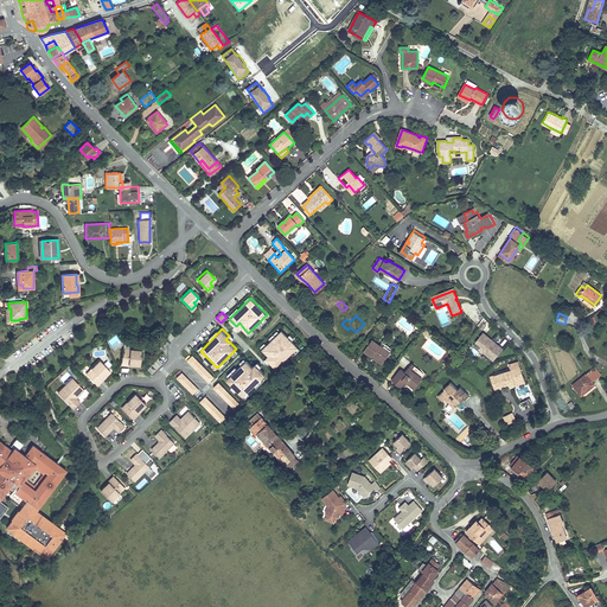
[(298,346),(282,330),(262,349),(269,355),(270,353),(273,357),(269,360),(276,368),(298,346)]
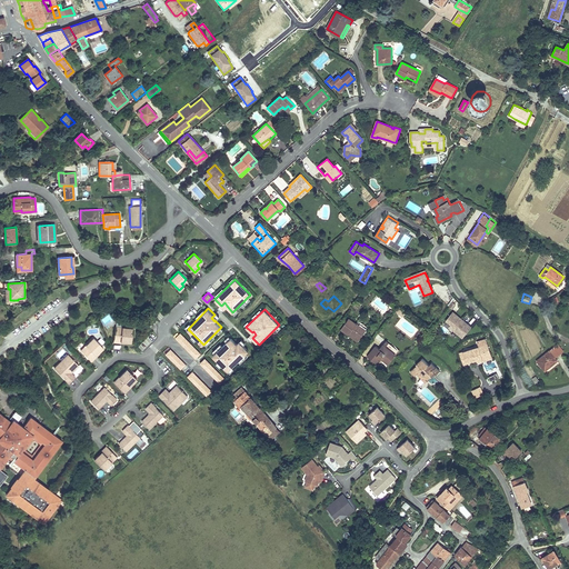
[(445,321),(450,326),(448,328),(462,339),(472,327),(452,311),(445,321)]
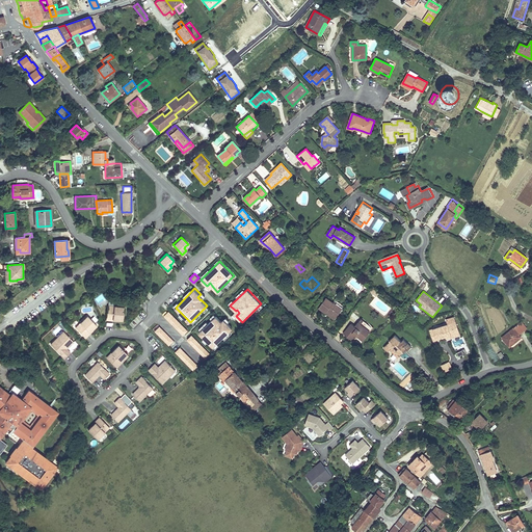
[(326,298),(319,308),(326,313),(328,310),(330,312),(329,313),(336,317),(342,309),(333,302),(333,303),(326,298)]
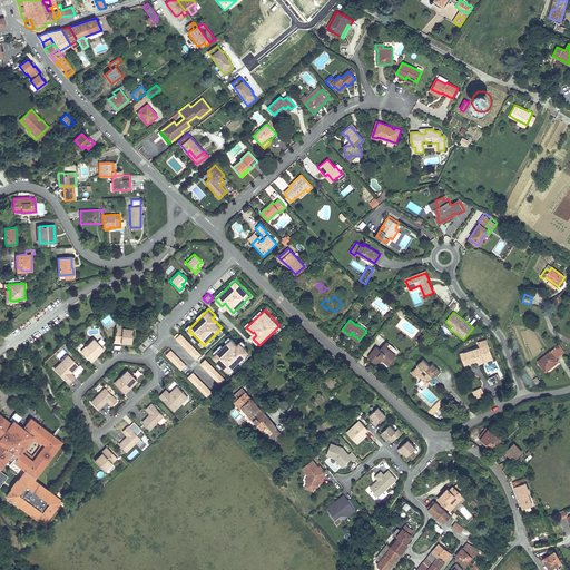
[(359,321),(356,324),(366,331),(369,328),(359,321)]
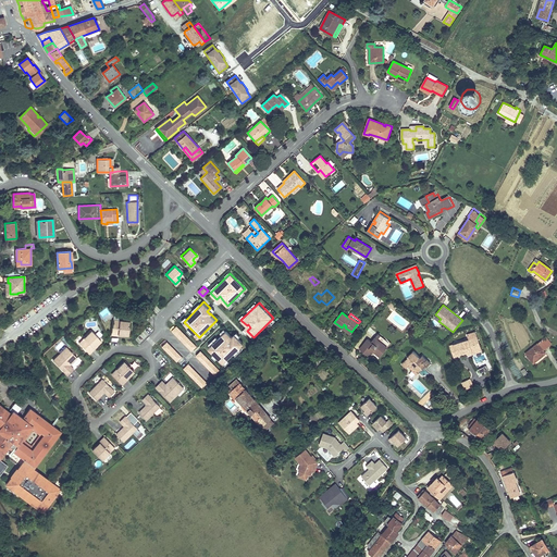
[(112,319),(110,334),(118,335),(118,334),(122,334),(128,335),(130,321),(112,319)]
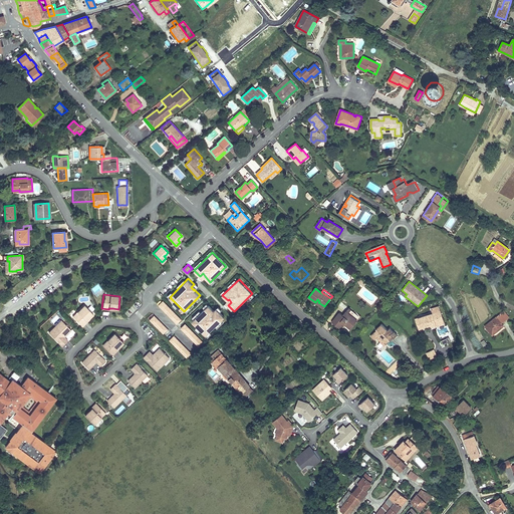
[(317,299),(315,302),(323,308),(324,306),(318,302),(319,301),(317,299)]
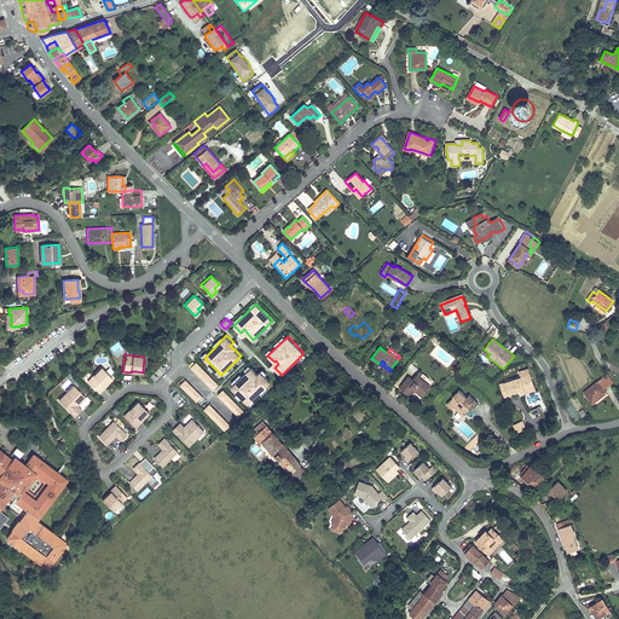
[(212,391),(219,386),(196,362),(190,368),(212,391)]
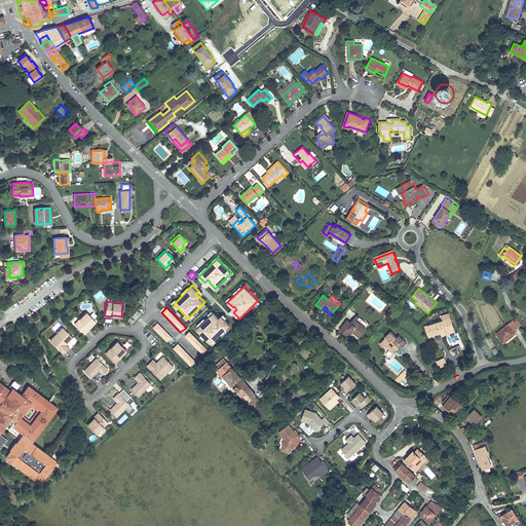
[(73,322),(82,332),(87,327),(86,326),(89,323),(94,318),(84,309),(73,322)]
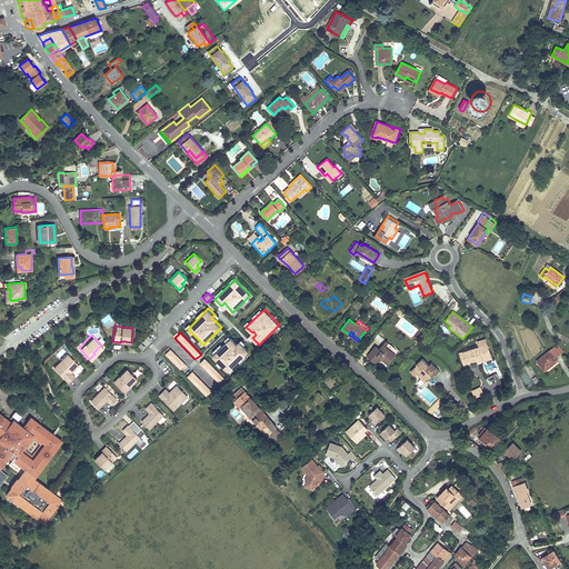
[(229,370),(249,350),(242,343),(239,347),(237,345),(238,343),(231,337),(213,355),(229,370)]
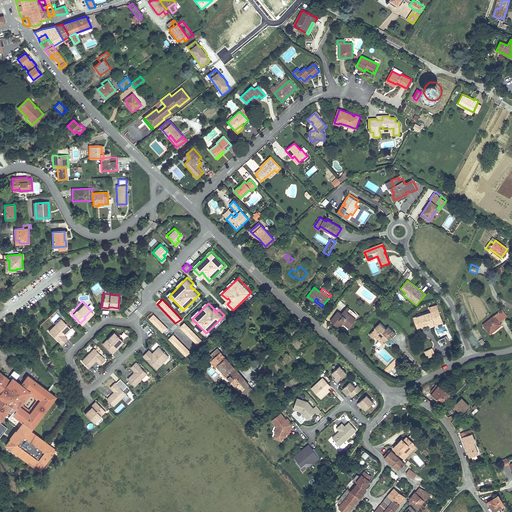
[(348,307),(345,310),(356,319),(359,316),(348,307)]
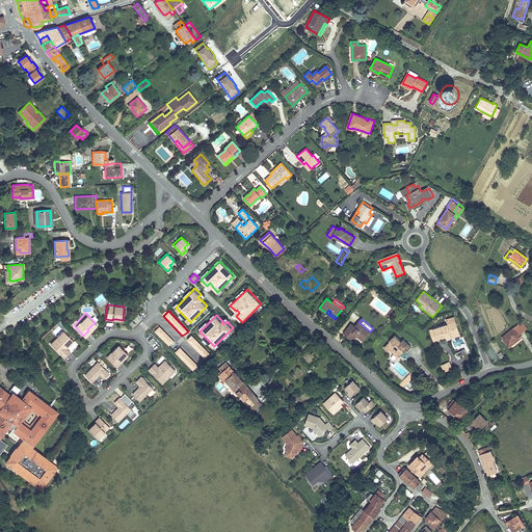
[(434,333),(430,334),(433,341),(446,337),(447,340),(460,335),(455,321),(451,322),(453,327),(455,327),(457,334),(449,337),(448,334),(436,338),(434,333)]
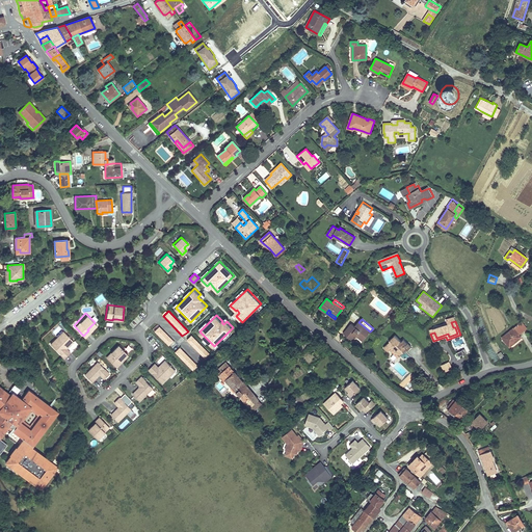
[(343,334),(350,339),(354,335),(356,336),(357,334),(364,339),(370,331),(358,322),(354,326),(351,324),(343,334)]
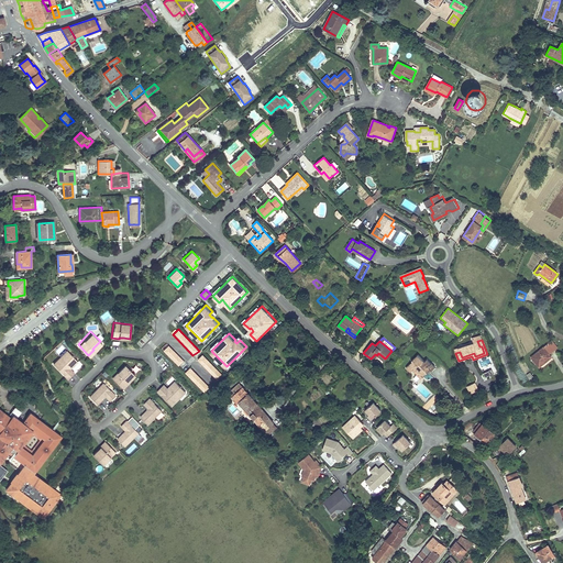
[(454,350),(455,353),(460,352),(462,357),(474,353),(475,356),(484,353),(482,346),(479,346),(477,341),(473,342),(454,350)]
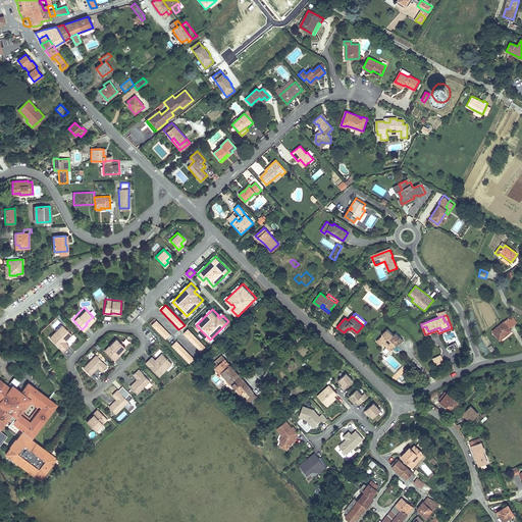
[(508,319),(513,325),(516,322),(511,316),(508,319)]
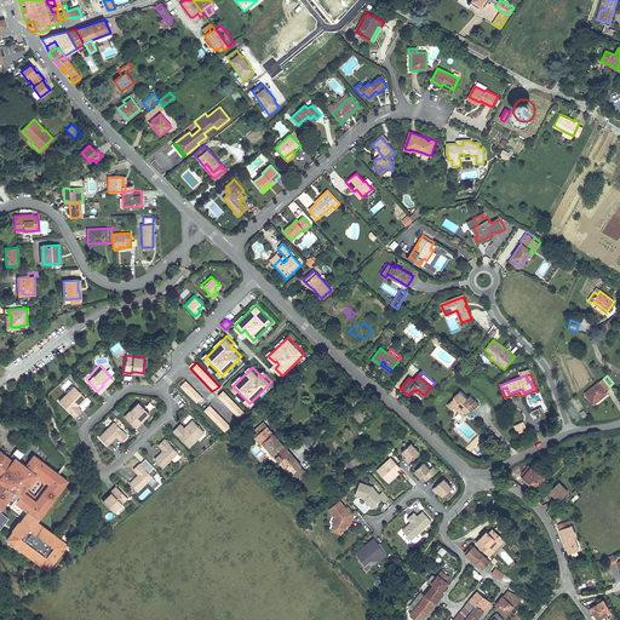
[(585,394),(593,405),(604,395),(602,391),(604,390),(609,386),(603,379),(585,394)]
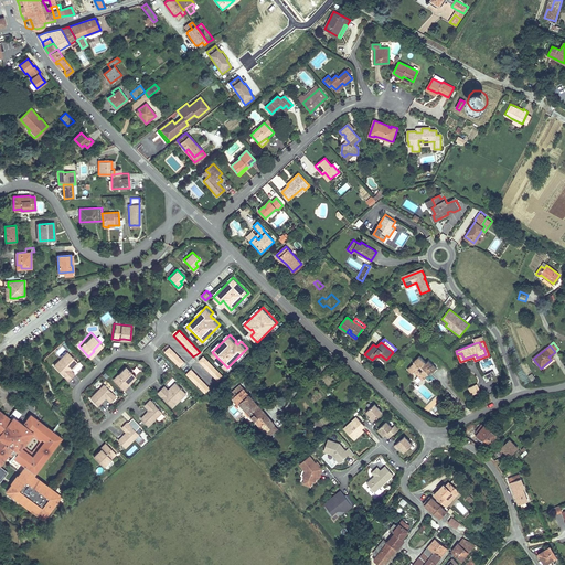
[(180,366),(184,361),(169,347),(164,352),(180,366)]
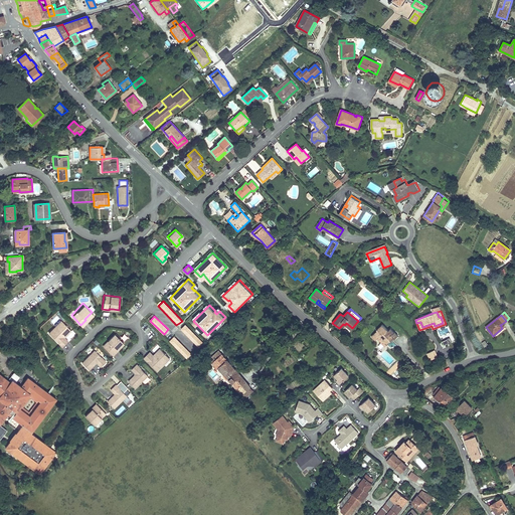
[(241,320),(234,326),(236,328),(243,322),(241,320)]
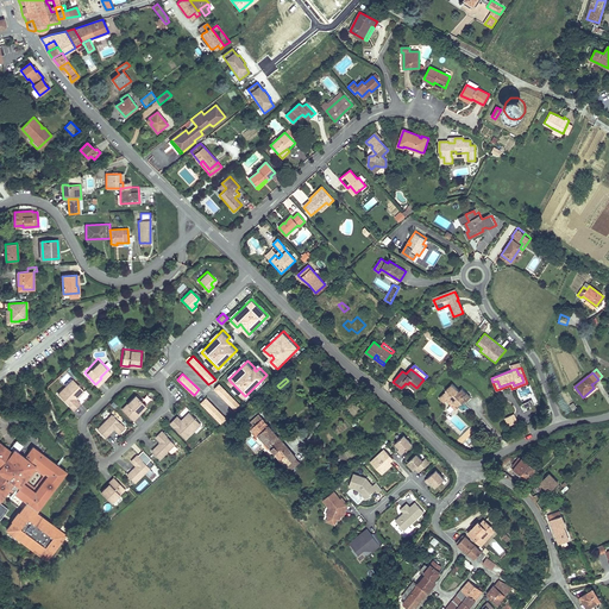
[(58,394),(74,412),(81,405),(76,401),(86,393),(76,382),(68,389),(67,387),(58,394)]
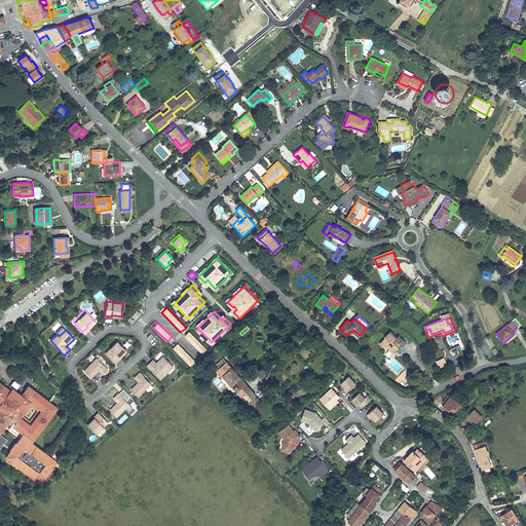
[(203,354),(209,349),(189,331),(184,336),(203,354)]
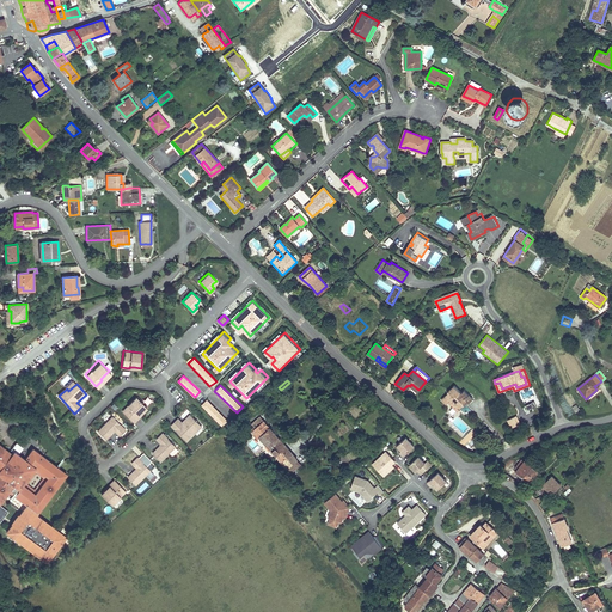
[(446,404),(448,402),(450,401),(452,404),(453,403),(460,409),(469,402),(473,398),(469,395),(464,390),(461,393),(454,385),(447,392),(448,393),(441,399),(446,404)]
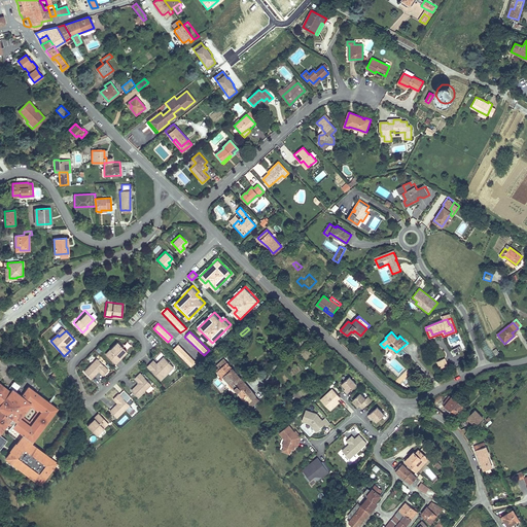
[(127,351),(117,342),(106,353),(115,363),(120,358),(119,358),(123,355),(127,351)]
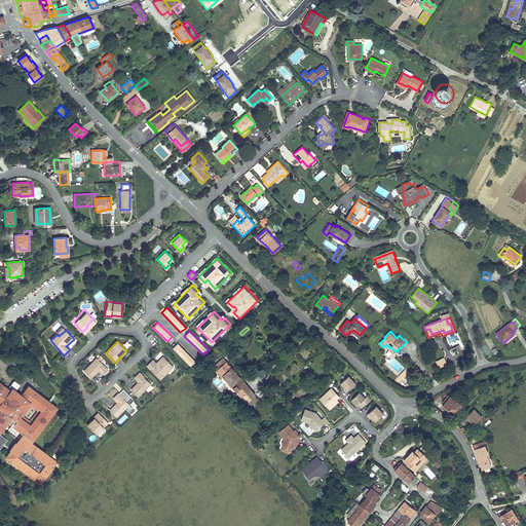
[(173,348),(190,366),(195,361),(178,343),(173,348)]
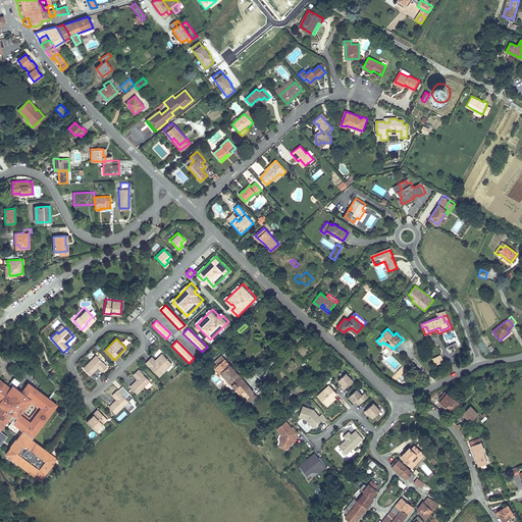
[(383,342),(382,343),(390,351),(393,349),(386,344),(385,345),(383,342)]
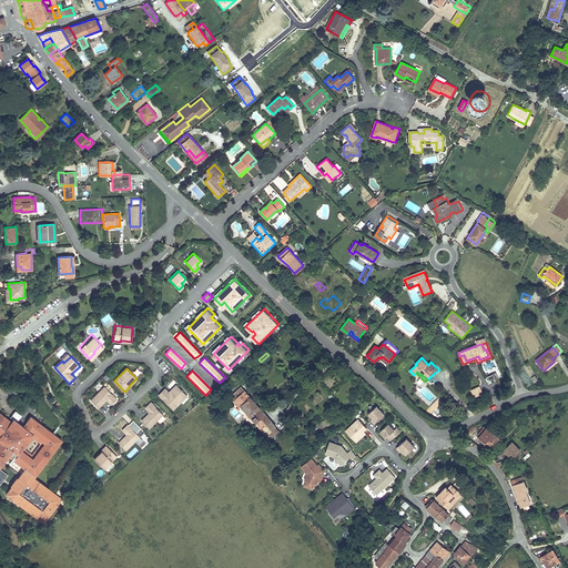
[(475,382),(466,386),(470,394),(478,389),(475,382)]
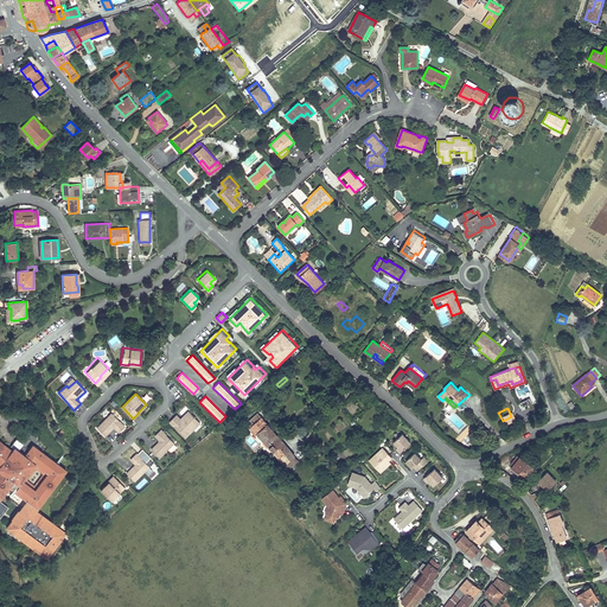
[(199,421),(190,410),(181,419),(178,414),(171,421),(186,436),(195,429),(192,428),(199,421)]
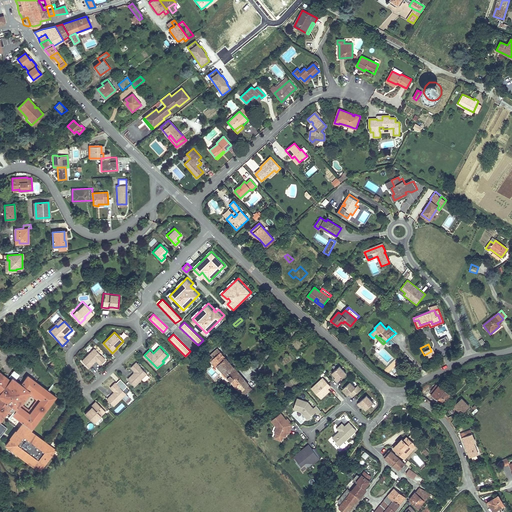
[(101,364),(106,359),(94,348),(82,360),(89,367),(96,360),(101,364)]
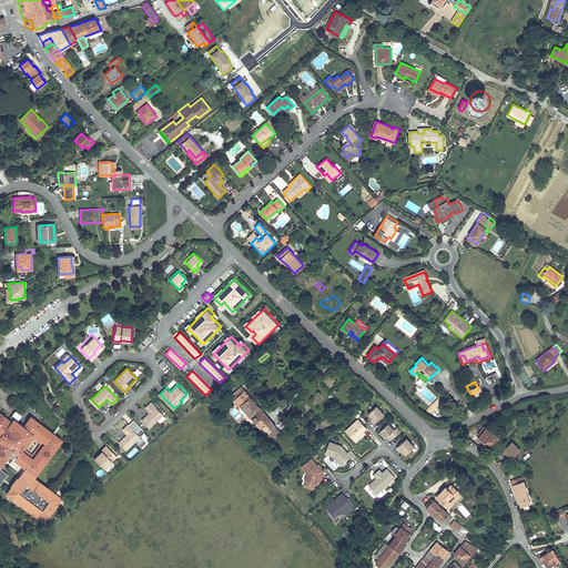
[(242,405),(270,438),(279,430),(259,406),(242,387),(231,397),(240,407),(242,405)]
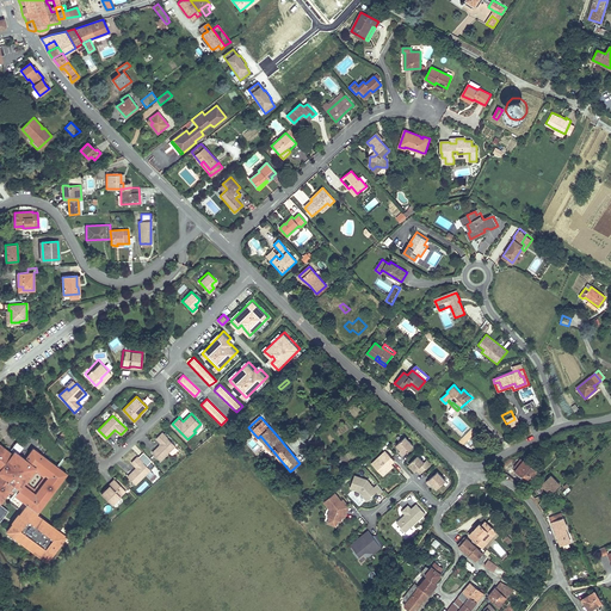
[(164,432),(156,438),(162,443),(154,452),(161,460),(177,445),(164,432)]
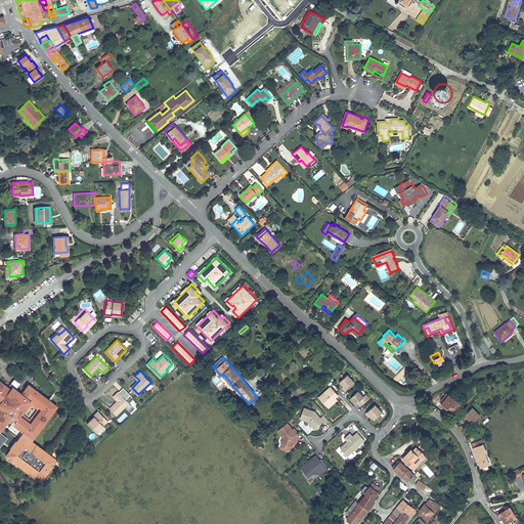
[(342,387),(345,390),(354,381),(347,374),(340,381),(344,385),(342,387)]
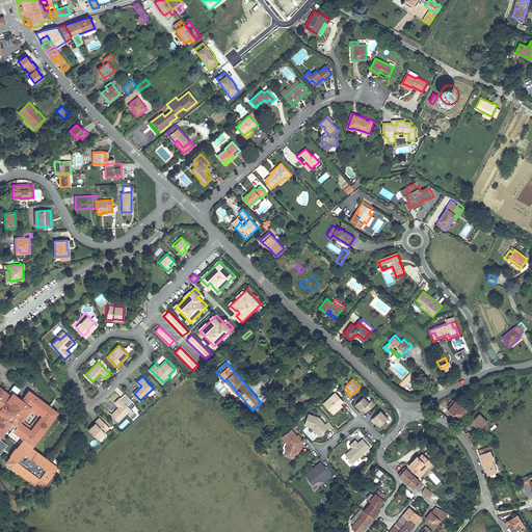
[(272,386),(277,393),(282,390),(275,382),(272,386)]
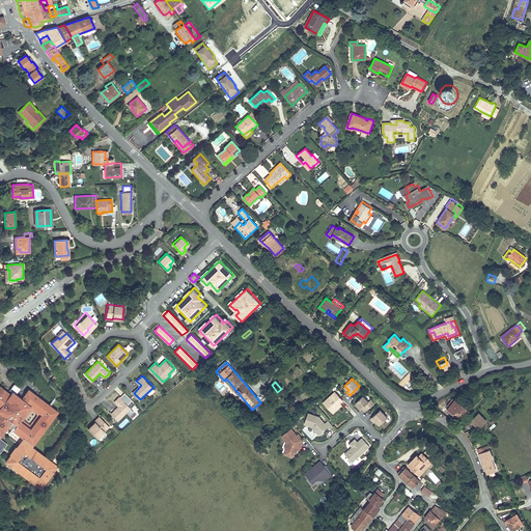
[(16,394),(20,389),(14,385),(9,390),(7,389),(6,391),(0,386),(0,435),(1,436),(8,426),(24,438),(17,447),(16,447),(10,454),(5,462),(35,484),(38,482),(43,485),(55,470),(50,466),(53,463),(31,447),(58,412),(28,389),(21,398),(16,394)]
